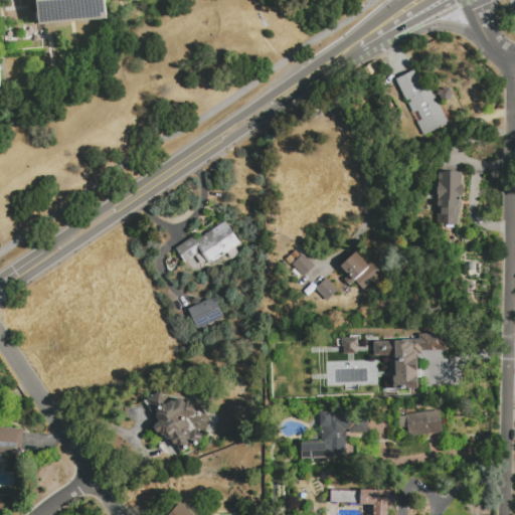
[(106,0),(108,18),(72,21),(40,24),(37,0),(106,0)]
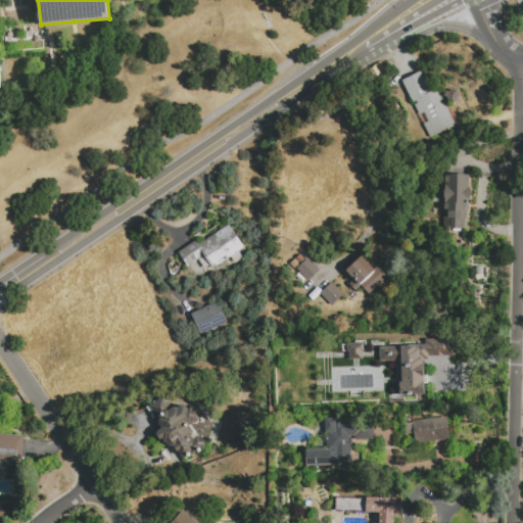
[(402,81),(421,72),(425,81),(427,80),(431,90),(430,90),(432,94),(438,91),(456,129),(431,140),(425,127),(429,125),(425,116),(421,119),(402,81)]
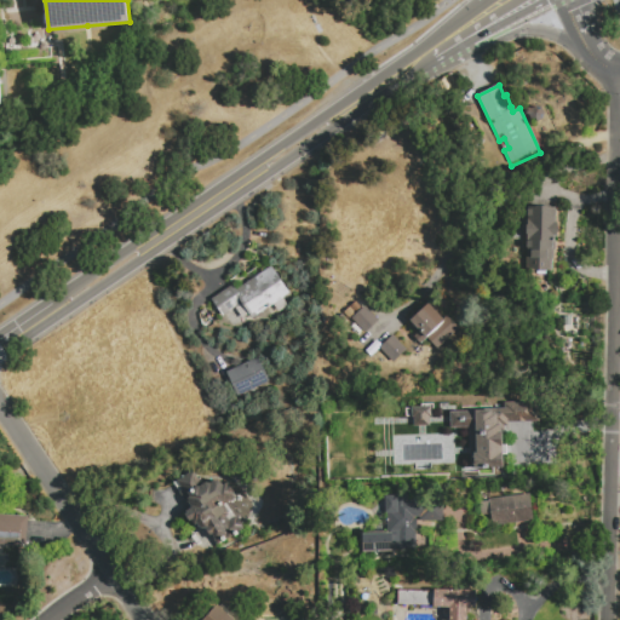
[(528,206),(557,207),(556,227),(558,227),(558,240),(557,240),(556,253),(554,253),(554,263),(552,263),(552,275),(526,274),(527,230),(524,230),(524,228),(522,228),(522,212),(528,212),(528,206)]
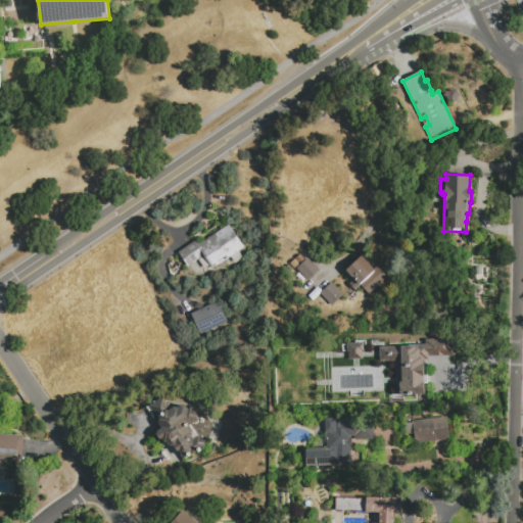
[(178,252),(196,240),(199,244),(229,225),(244,248),(239,251),(243,257),(235,263),(231,257),(212,270),(209,266),(204,269),(198,260),(187,268),(178,252)]
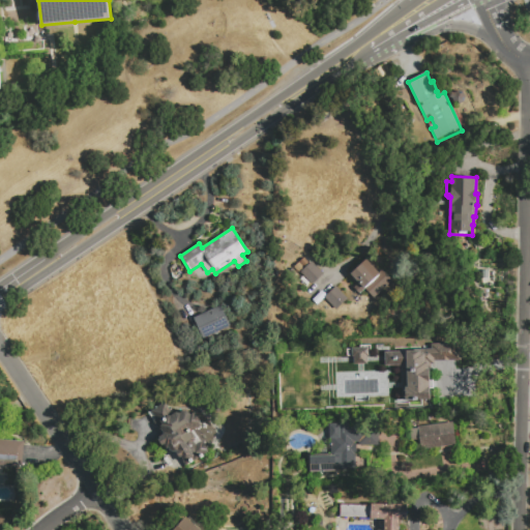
[(304,267),(299,263),(303,259),(308,263),(304,267)]
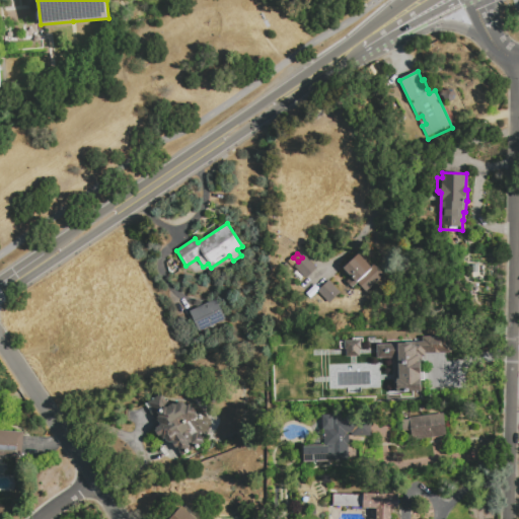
[(343,268),(359,253),(371,267),(374,264),(377,267),(376,267),(384,275),(366,292),(359,285),(353,290),(348,284),(353,279),(343,268)]
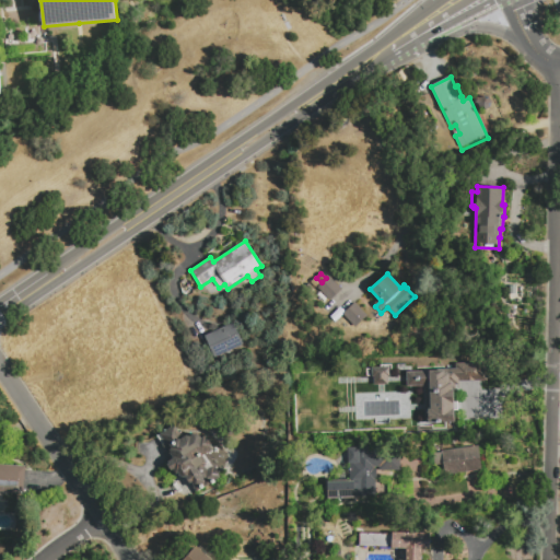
[(330,303),(318,291),(328,281),(330,279),(342,292),(330,303)]
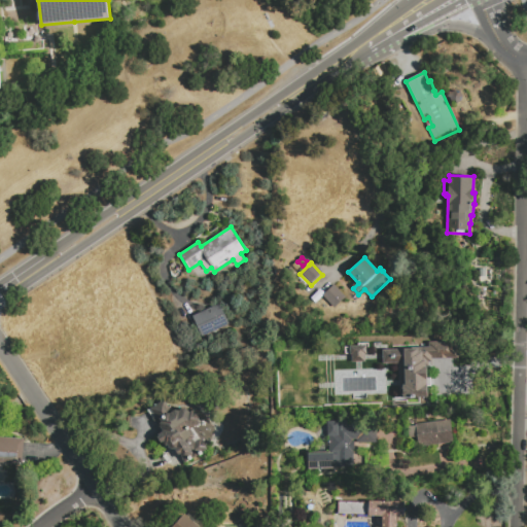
[(322,295),(334,285),(346,297),(335,308),(322,295)]
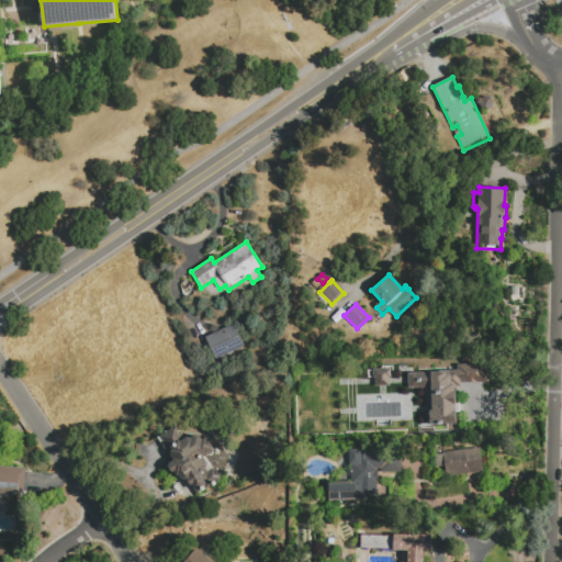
[(203,338),(233,324),(242,344),(212,358),(203,338)]
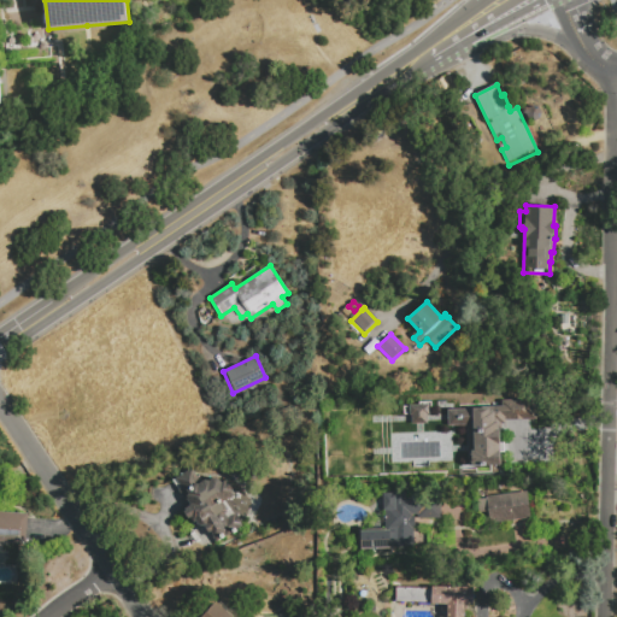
[(446,407),(446,425),(468,425),(468,466),(500,465),(499,419),(532,419),(532,398),(500,399),(500,406),(446,407)]
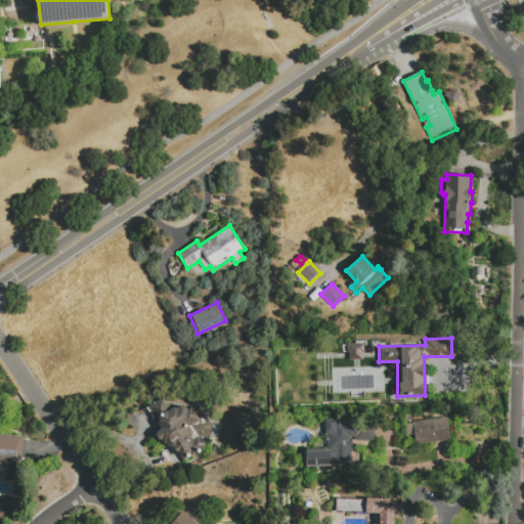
[(348,345),(364,344),(364,352),(362,352),(363,360),(350,361),(349,352),(348,353),(348,345)]
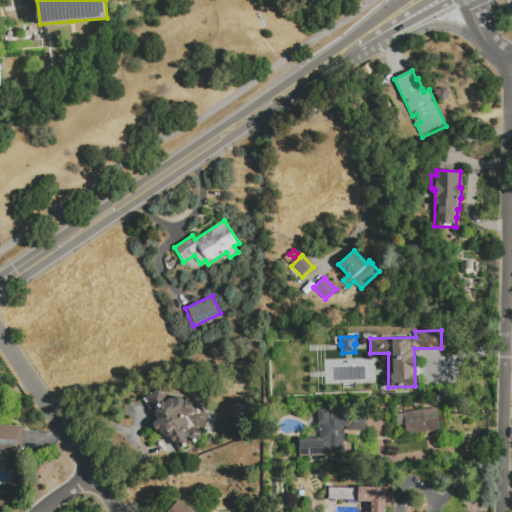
[(307,344),(309,341),(314,344),(328,353),(330,351),(345,361),(344,362),(356,370),(360,363),(375,374),(364,392),(351,383),(344,394),(333,386),(338,380),(300,355),(307,344)]
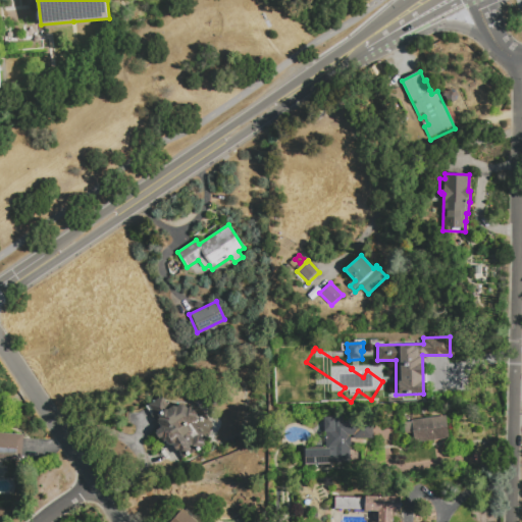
[(173,446),(169,446),(167,445),(166,444),(165,442),(161,445),(154,433),(160,429),(151,415),(154,413),(149,406),(163,397),(171,409),(173,407),(178,408),(180,406),(181,406),(184,406),(187,407),(188,408),(188,409),(192,407),(200,419),(191,425),(199,436),(200,436),(204,440),(202,444),(198,444),(198,446),(195,446),(190,449),(189,453),(190,453),(190,454),(190,455),(190,456),(189,457),(187,457),(185,459),(184,459),(183,459),(181,459),(181,457),(180,457),(179,457),(179,456),(173,446)]
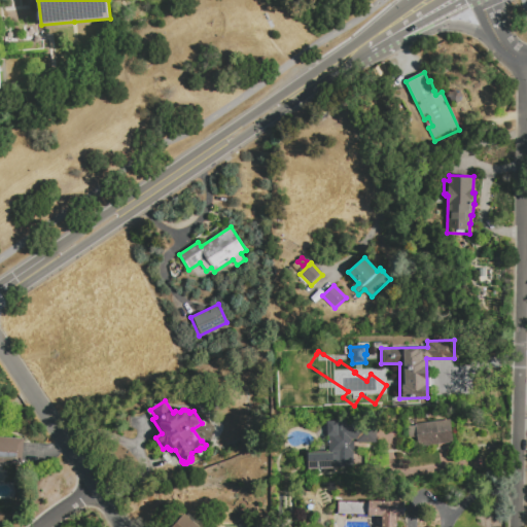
[(454,444),(419,448),(418,437),(410,438),(408,427),(415,426),(415,424),(451,420),(454,444)]
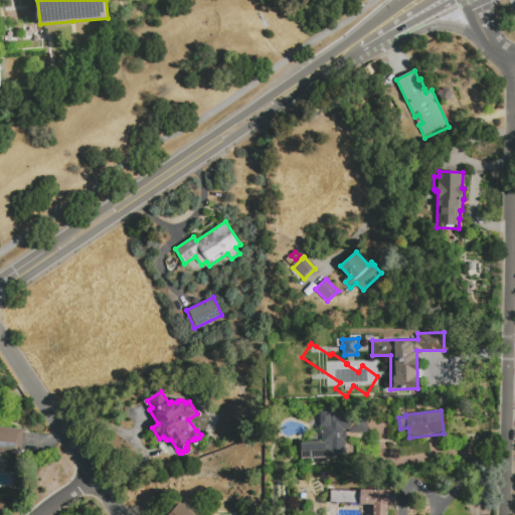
[(301,462),(300,444),(323,443),(322,425),(329,425),(329,413),(339,412),(339,418),(369,417),(369,434),(350,434),(346,434),(346,441),(345,441),(345,458),(325,459),(325,461),(301,462)]
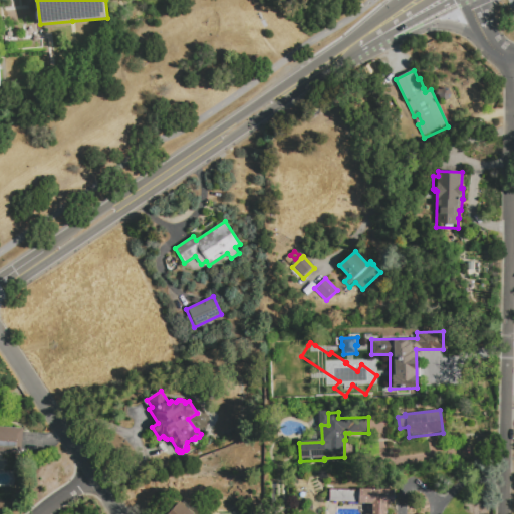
[(0,427),(23,429),(21,455),(0,453),(0,427)]
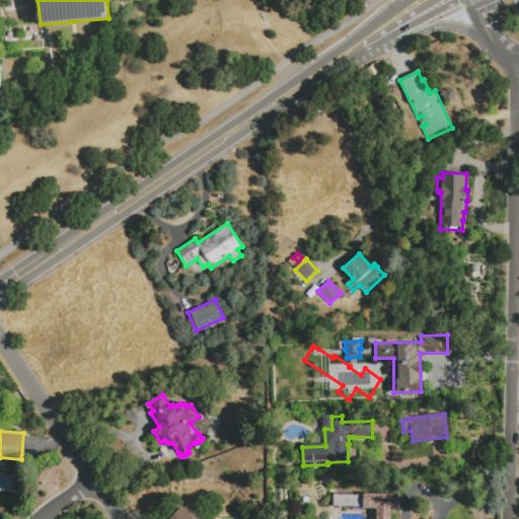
[(130,460),(116,457),(119,443),(121,444),(121,441),(131,444),(131,446),(132,446),(130,460)]
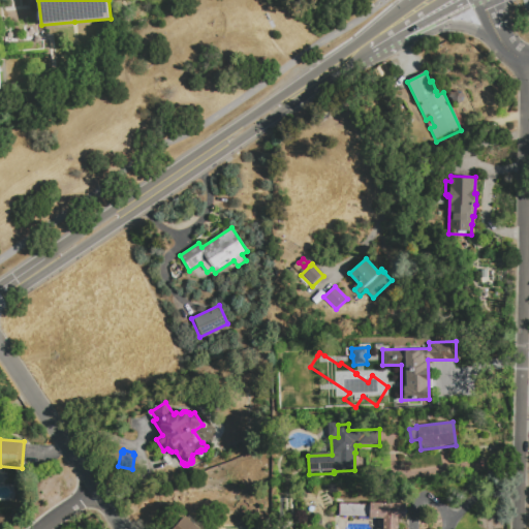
[(383,528),(384,521),(370,521),(370,520),(341,519),(341,506),(371,507),(371,505),(407,506),(407,522),(399,522),(399,528),(383,528)]
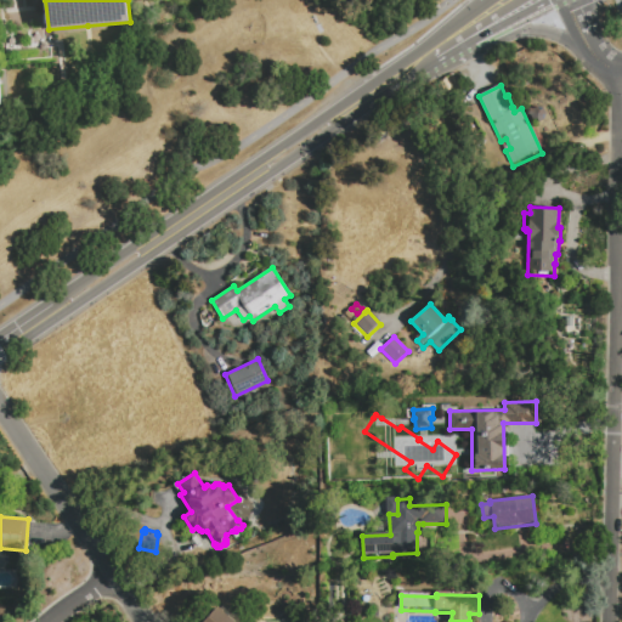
[(205,621),(219,608),(233,621),(205,621)]
